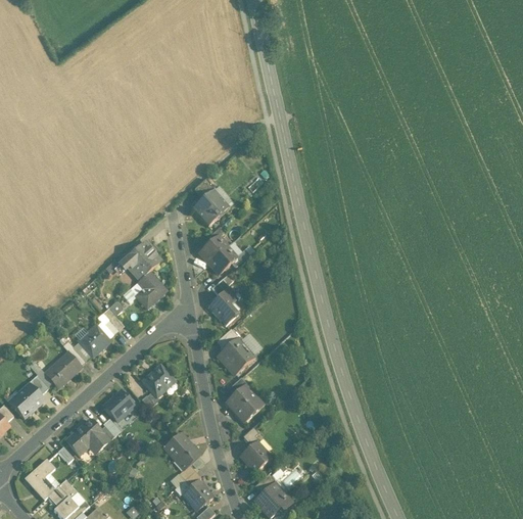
[(216,188),(206,178),(195,187),(204,197),(215,188),(215,189),(216,188)]
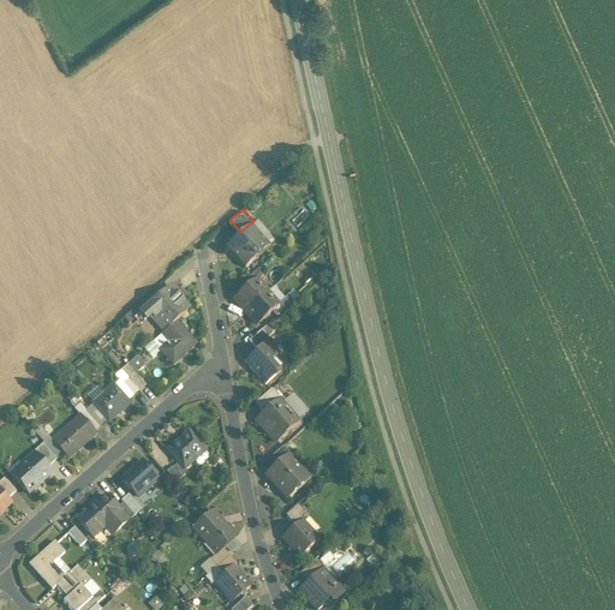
[(240,232),(227,244),(245,264),(270,243),(252,222),(252,221),(240,232)]
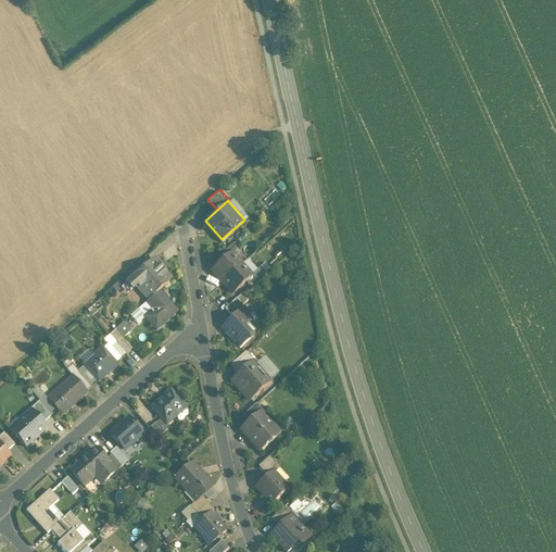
[(234,240),(220,252),(225,256),(232,250),(234,251),(238,247),(234,240)]
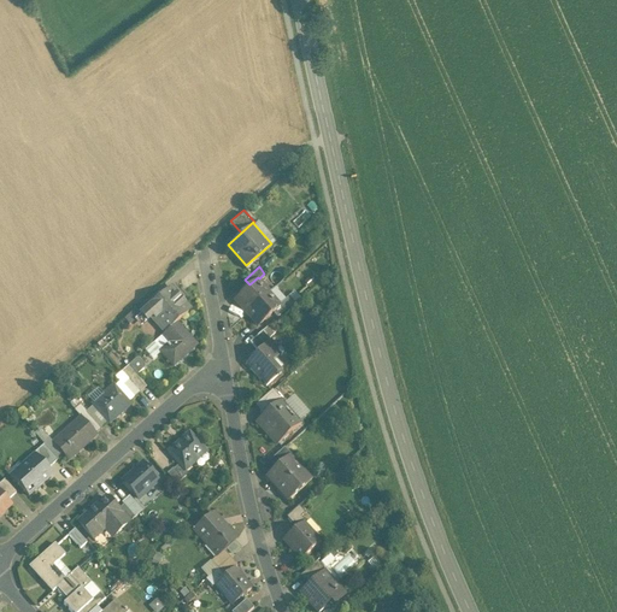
[(250,284),(235,298),(247,310),(269,289),(259,278),(258,277),(250,284)]
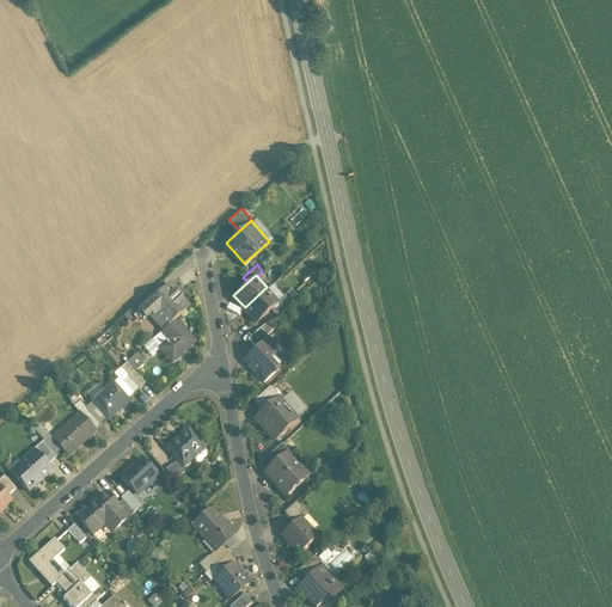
[(169,282),(144,305),(163,325),(164,327),(175,317),(189,305),(169,282)]
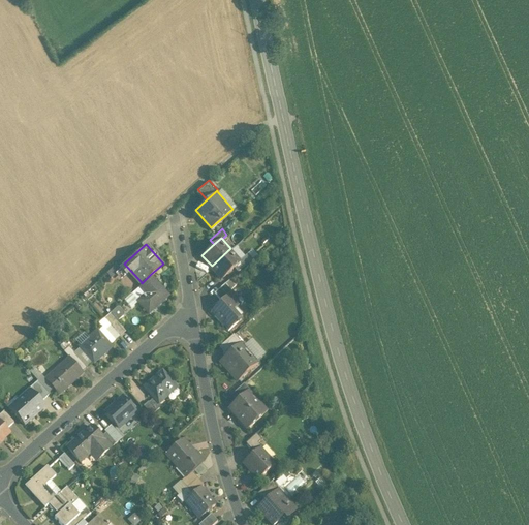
[(230,248),(212,266),(221,277),(234,266),(241,259),(240,258),(230,248)]
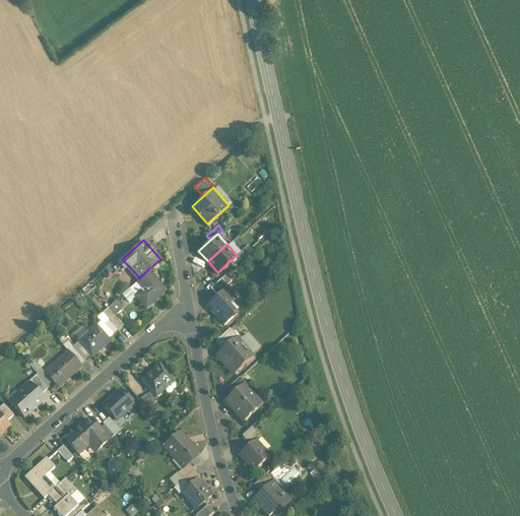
[(244,247),(236,254),(237,255),(230,261),(234,265),(248,252),(244,247)]
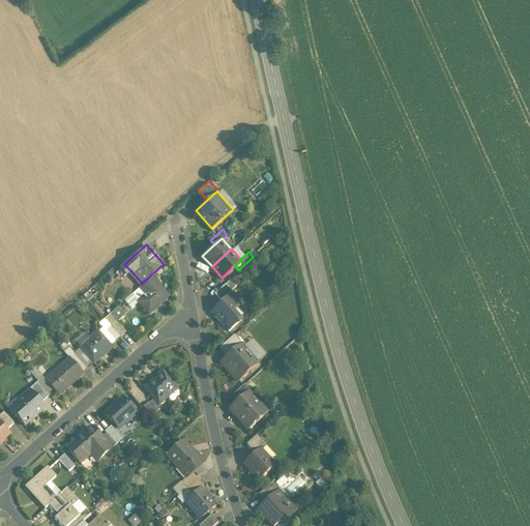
[(117,262),(107,271),(111,276),(122,267),(117,262)]
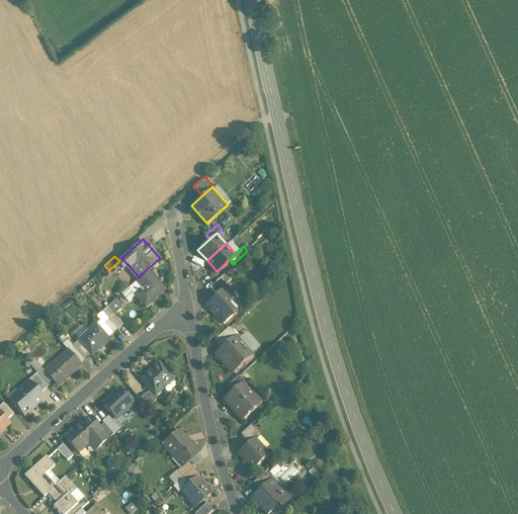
[(165,287),(148,268),(139,277),(131,284),(137,291),(135,292),(146,305),(165,287)]
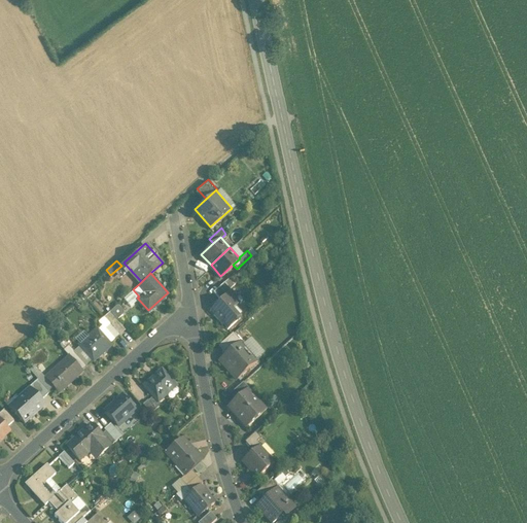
[(224,280),(213,290),(220,298),(232,288),(224,280)]
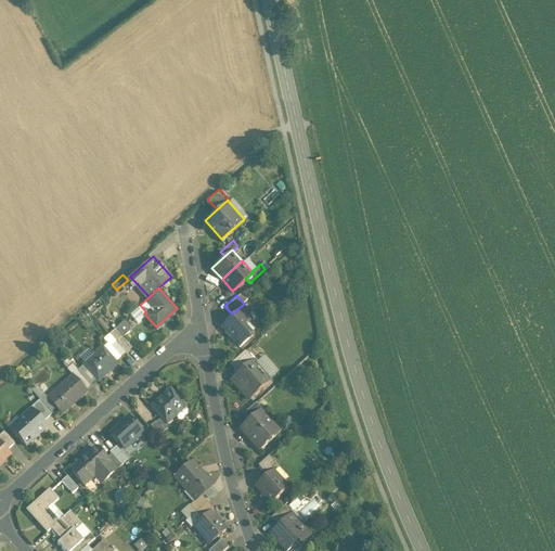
[(232,314),(221,324),(240,345),(253,333),(245,324),(255,316),(244,304),(232,314)]
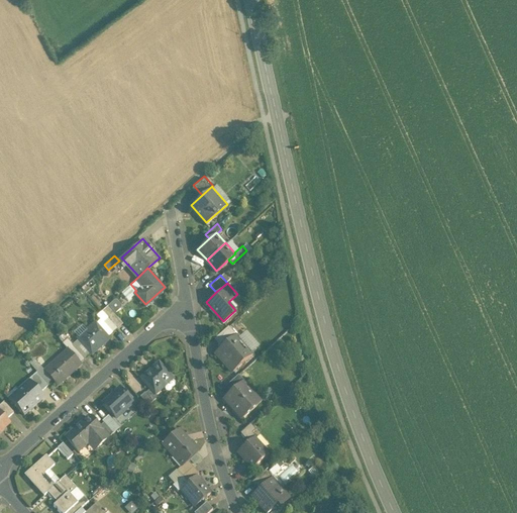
[(116,299),(114,298),(108,304),(115,311),(121,306),(121,304),(116,299)]
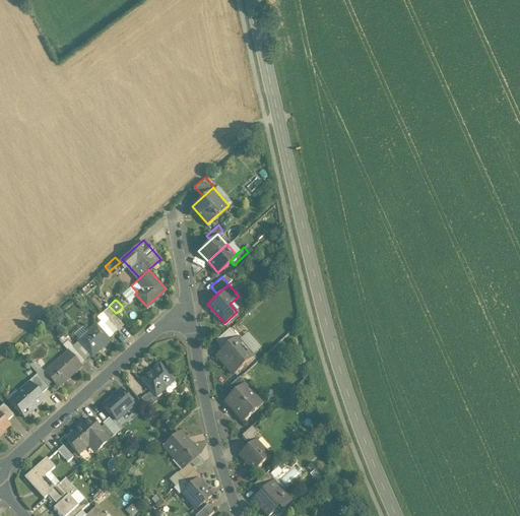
[(116,313),(109,306),(103,311),(109,318),(118,328),(124,323),(116,313)]
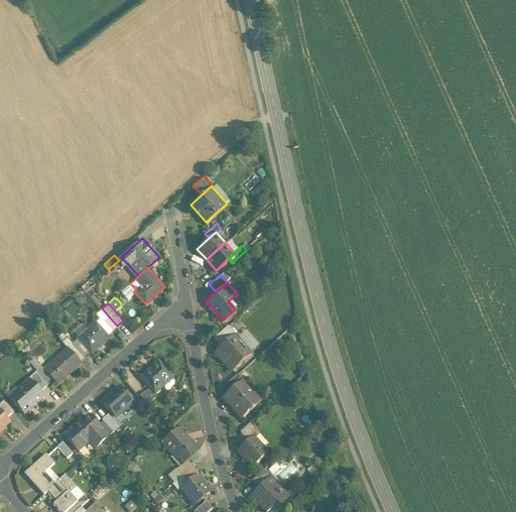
[(117,326),(108,315),(103,320),(112,331),(117,326)]
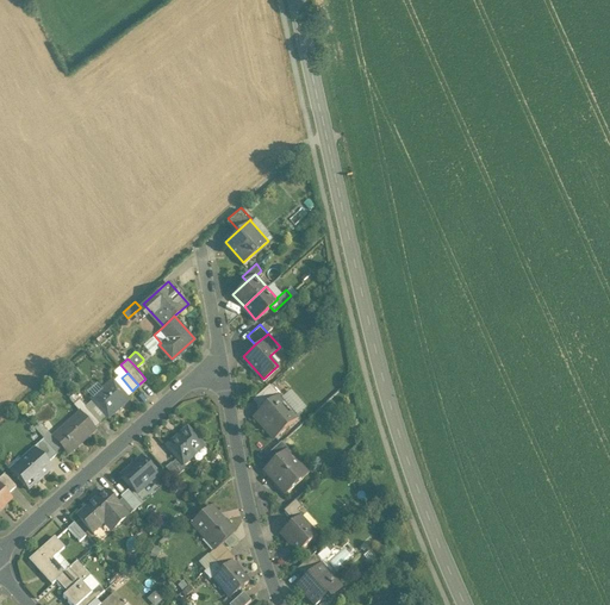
[(129,397),(112,378),(92,397),(109,415),(129,397)]
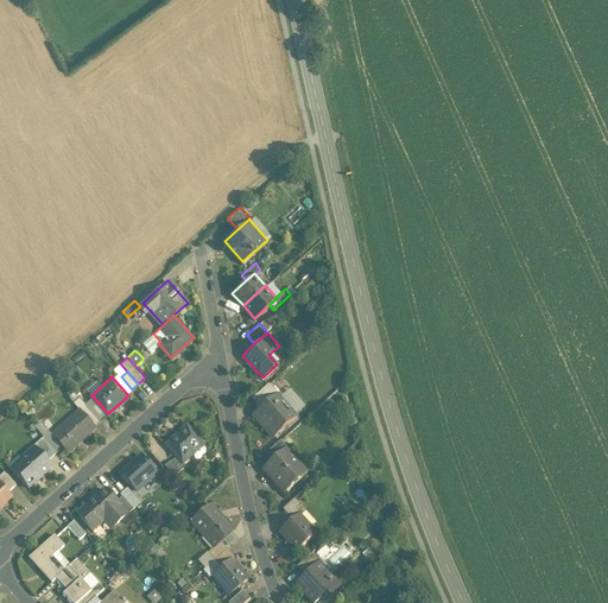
[(268,381),(253,395),(263,405),(277,391),(268,381)]
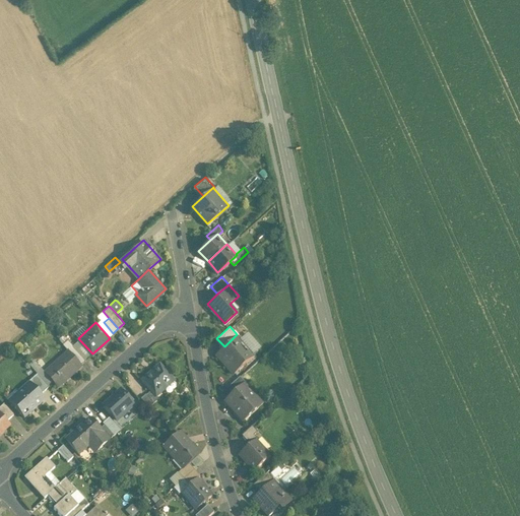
[(224,346),(216,352),(234,372),(254,353),(237,334),(224,346)]
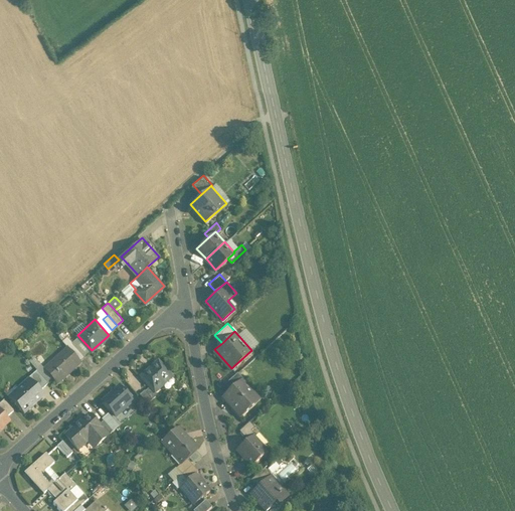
[(83,354),(66,335),(61,340),(67,346),(78,358),(83,354)]
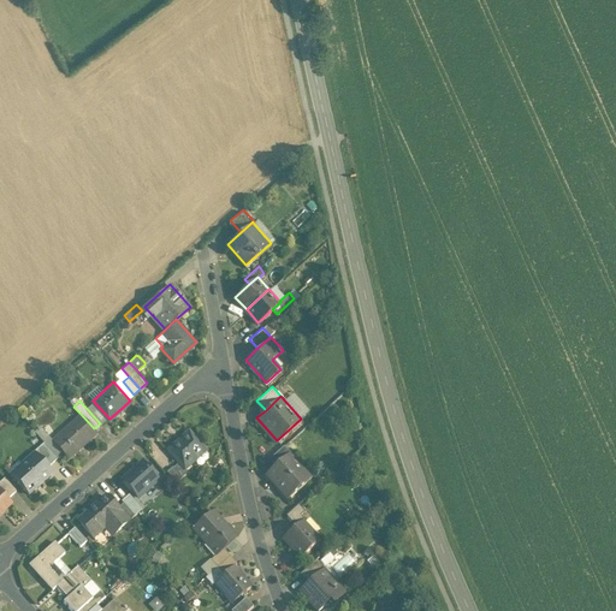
[(94,428),(81,414),(53,438),(69,456),(96,431),(94,428)]
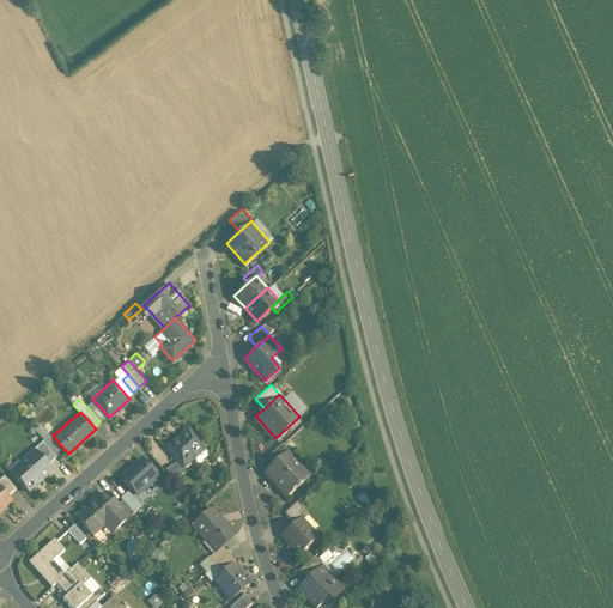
[(205,445),(188,426),(168,445),(184,464),(205,445)]
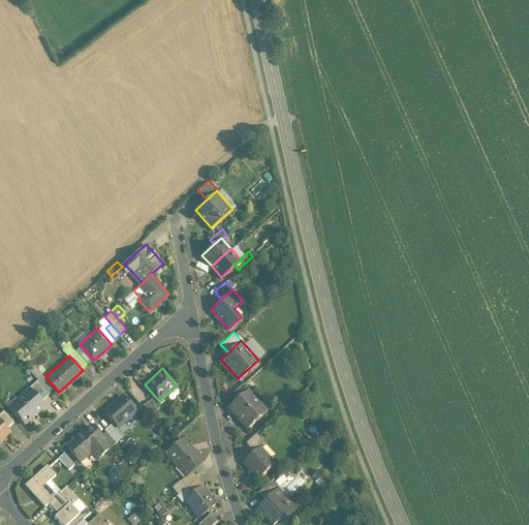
[(50,392),(38,378),(29,387),(30,389),(31,389),(40,399),(50,392)]
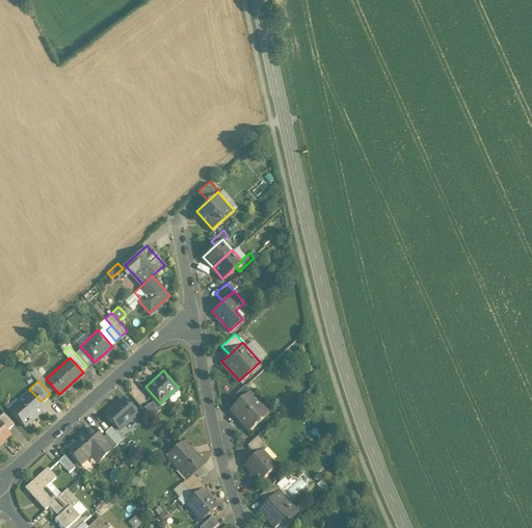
[(245,384),(235,393),(240,399),(248,391),(249,391),(251,390),(245,384)]
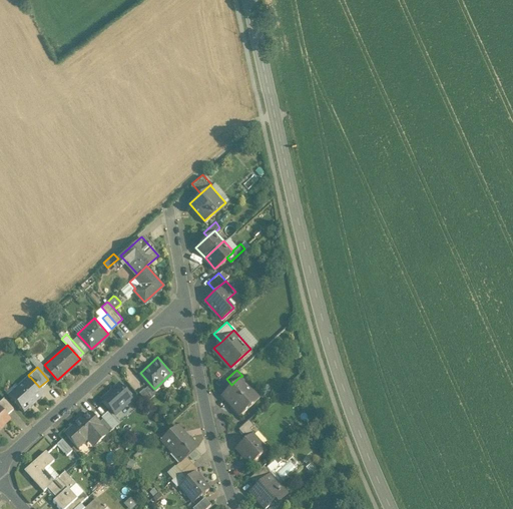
[(39,387),(30,377),(29,377),(28,375),(18,384),(20,386),(10,394),(24,409),(43,392),(39,387)]
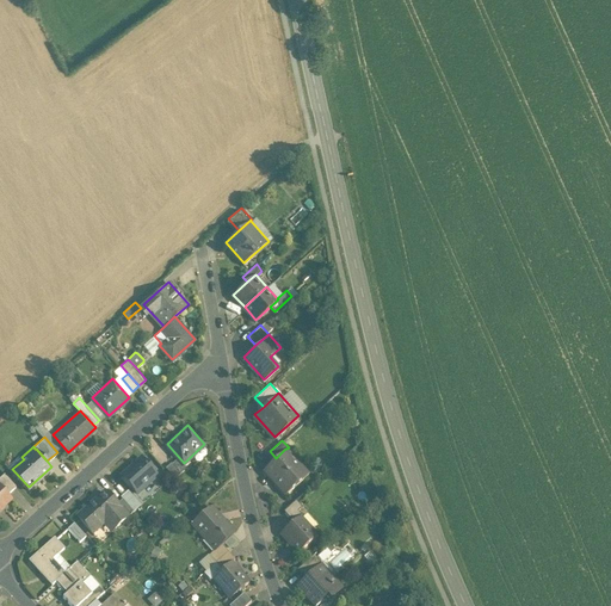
[(276,458),(264,469),(284,493),(309,471),(289,447),(287,449),(285,449),(276,458)]
